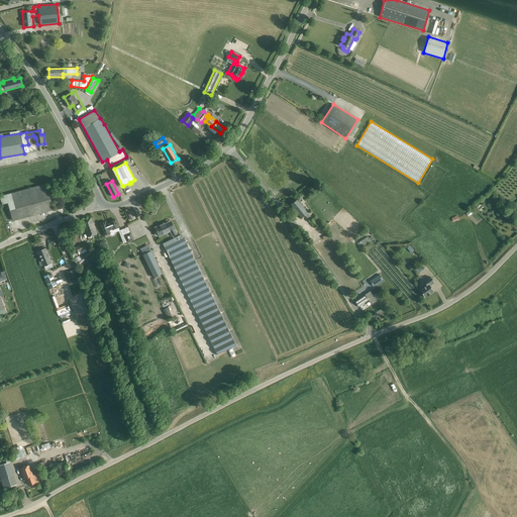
[(8,203),(13,221),(54,210),(45,184),(0,196),(0,198),(2,205),(8,203)]
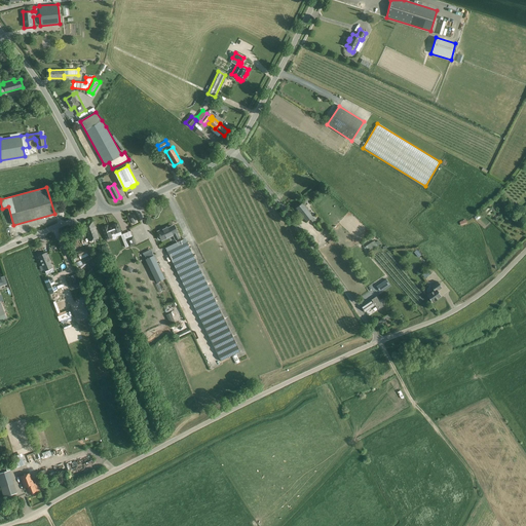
[(313,216),(305,205),(308,203),(305,201),(295,210),(306,223),(313,216)]
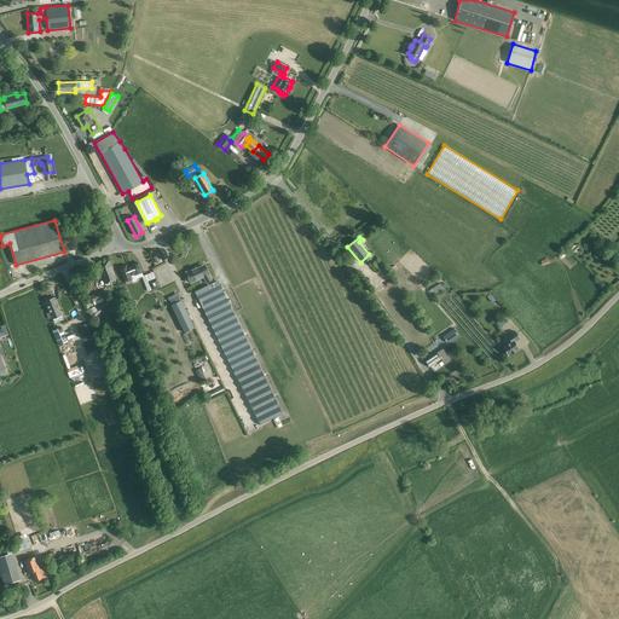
[(574,242),(570,247),(576,254),(580,249),(574,242)]
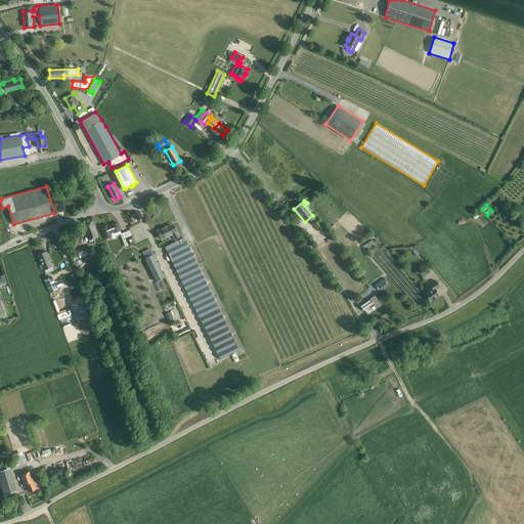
[(83,225),(89,241),(99,236),(93,221),(83,225)]
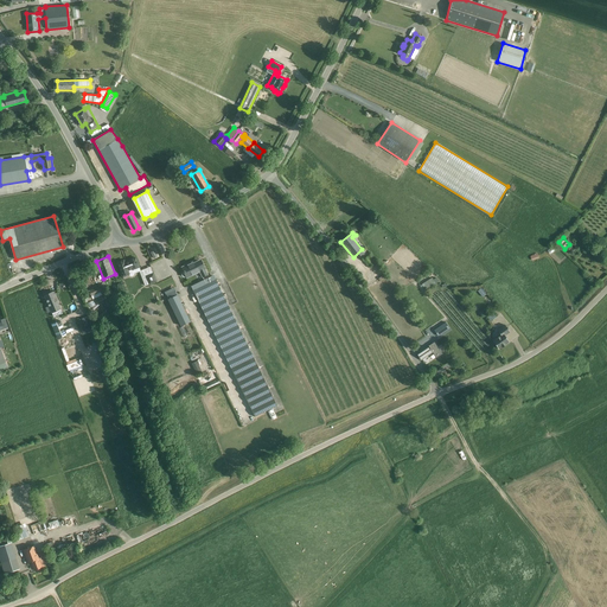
[(369,256),(364,260),(370,267),(375,263),(369,256)]
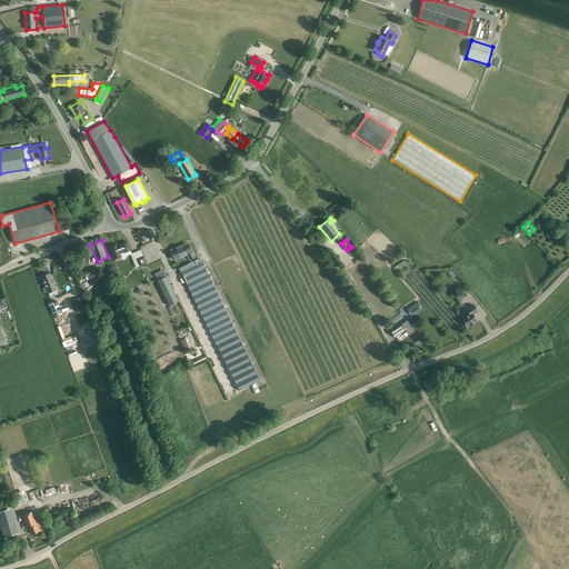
[(130,250),(127,241),(121,243),(121,245),(117,247),(116,243),(110,246),(115,259),(120,257),(121,258),(121,259),(122,259),(123,259),(125,259),(126,258),(126,257),(125,252),(130,250)]
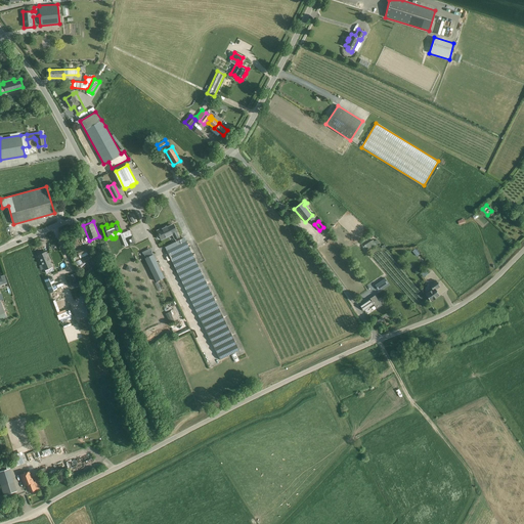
[(158,235),(157,237),(158,238),(160,239),(161,238),(161,239),(172,234),(175,238),(179,236),(176,231),(177,231),(174,226),(170,227),(169,226),(163,229),(163,228),(157,230),(159,234),(158,235)]
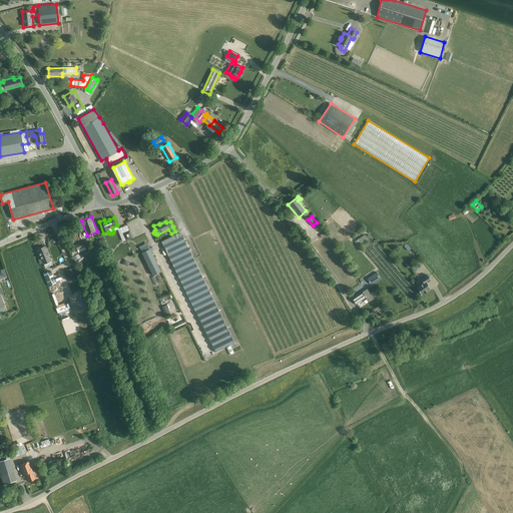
[(126,240),(132,237),(129,230),(123,233),(126,240)]
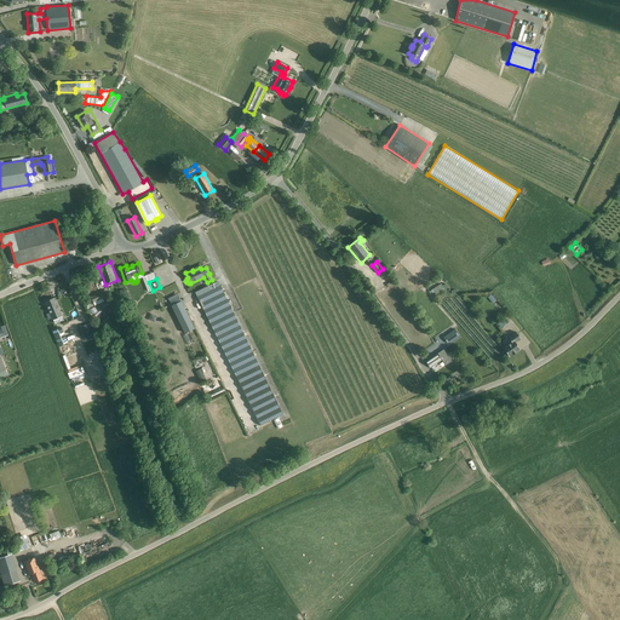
[(283,414),(220,286),(219,286),(217,282),(208,286),(204,288),(195,292),(259,426),(283,414)]
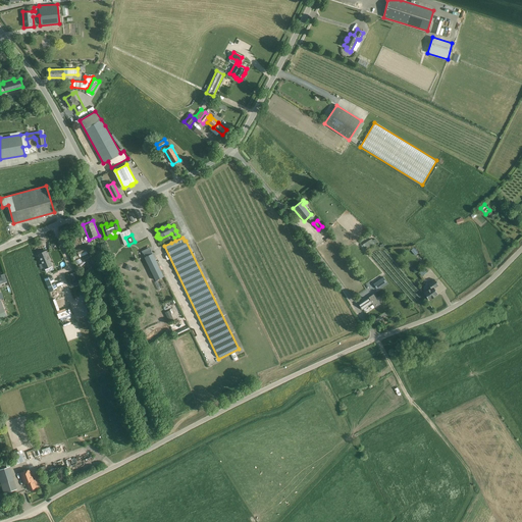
[(372,241),(371,239),(363,245),(366,250),(374,244),(377,243),(375,239),(372,241)]
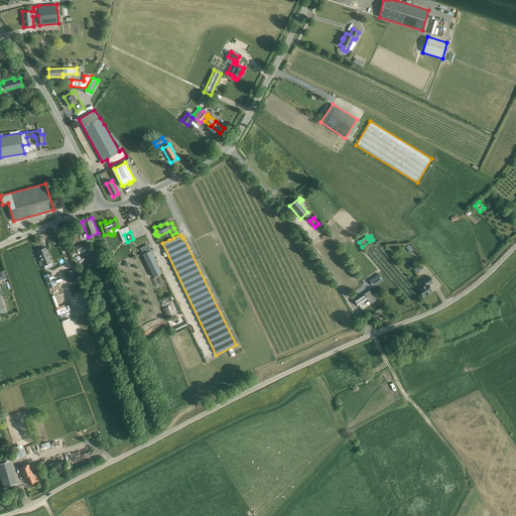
[(87,242),(76,247),(78,252),(86,248),(87,250),(90,249),(87,242)]
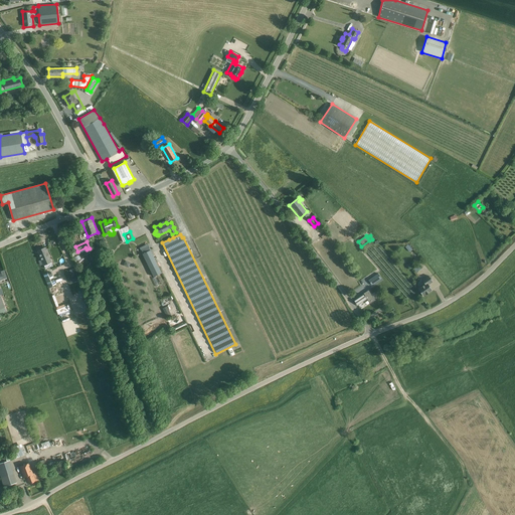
[(147,245),(141,249),(143,253),(142,254),(153,277),(162,273),(150,250),(147,245)]
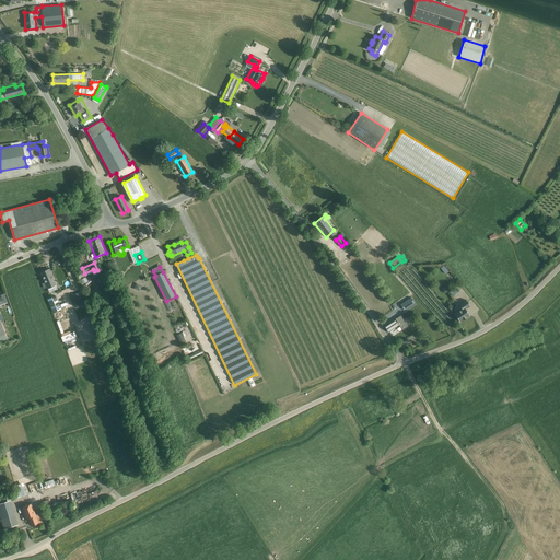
[(49,269),(41,272),(45,282),(47,287),(47,289),(56,284),(49,269)]
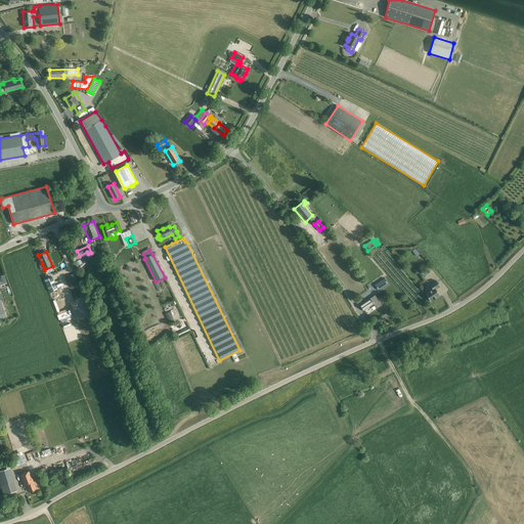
[(74,274),(67,276),(71,286),(77,284),(74,274)]
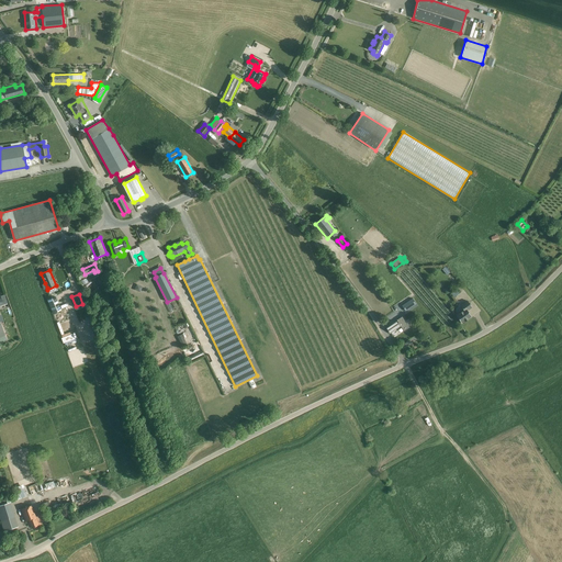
[(47,301),(53,313),(60,310),(56,296),(47,301)]
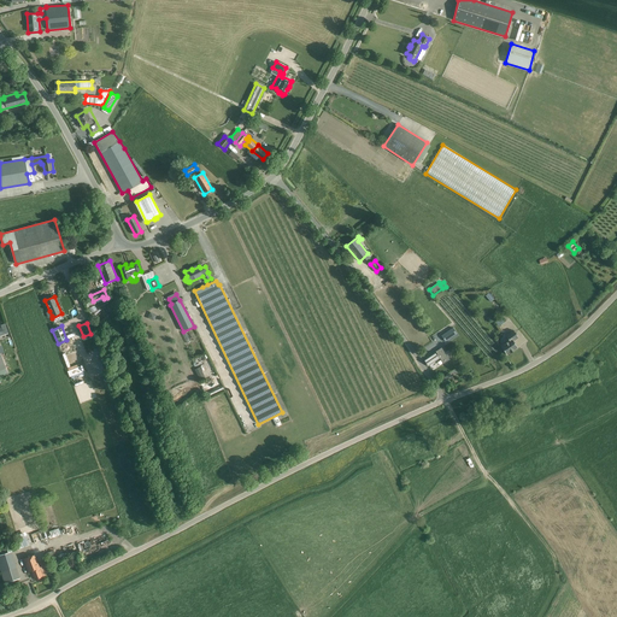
[(453,328),(441,335),(445,341),(457,334),(453,328)]
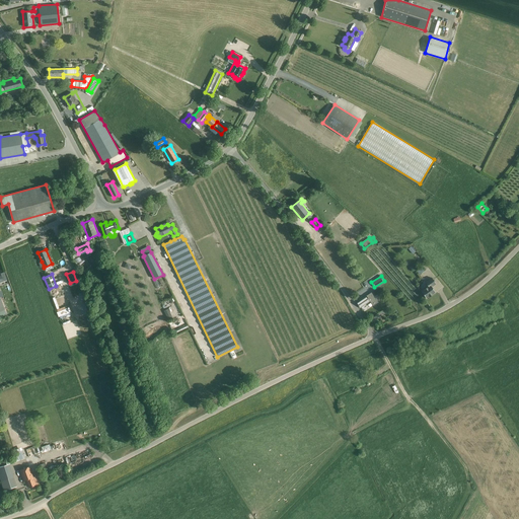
[(432,287),(436,283),(432,278),(426,282),(429,286),(422,291),(427,298),(430,296),(433,294),(436,292),(432,287)]
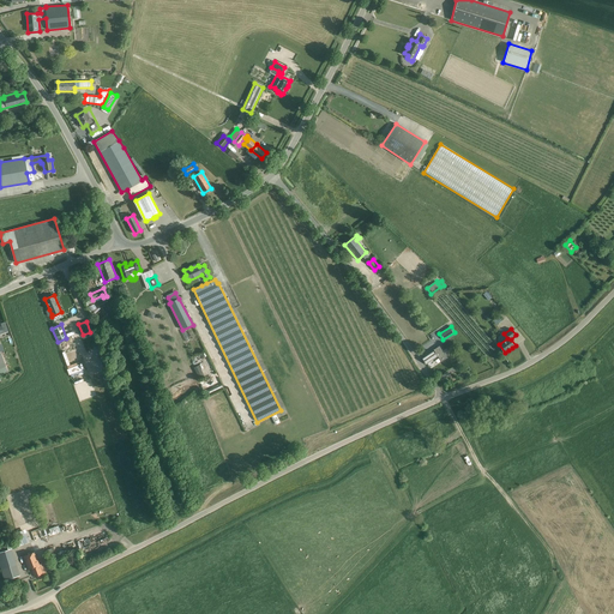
[(445,350),(453,343),(451,339),(441,345),(445,350)]
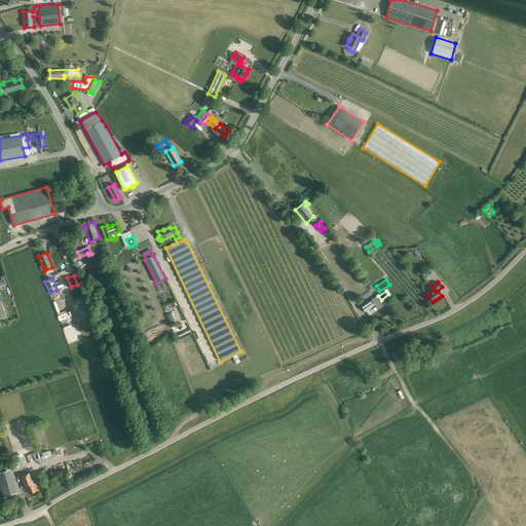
[(376,296),(361,307),(365,312),(375,305),(378,310),(383,306),(376,296)]
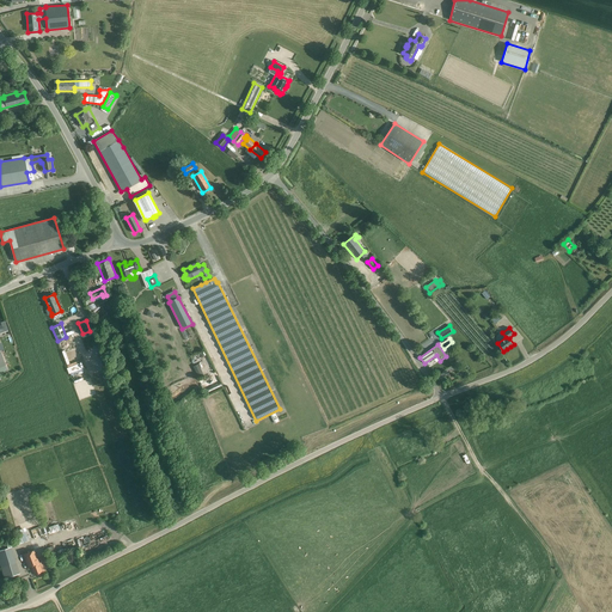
[(220,383),(203,391),(206,396),(222,387),(220,383)]
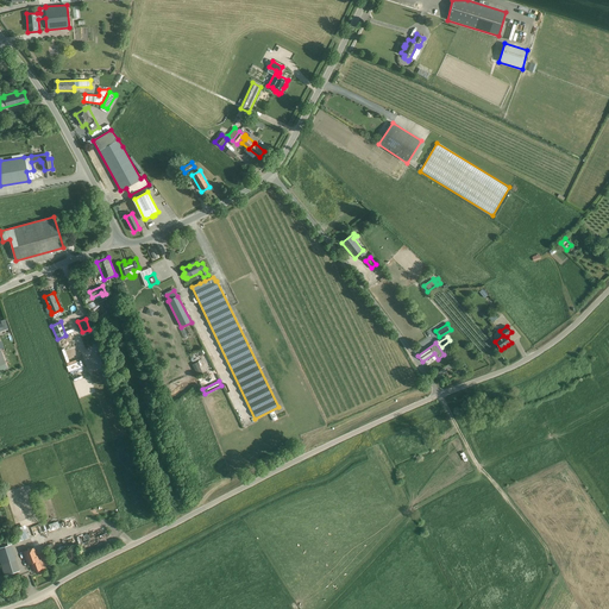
[(46,526),(50,532),(61,527),(57,521),(46,526)]
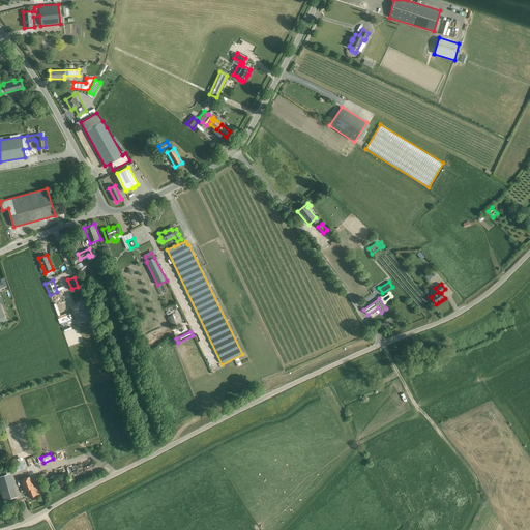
[(13,472),(18,471),(26,468),(24,463),(12,467),(13,472)]
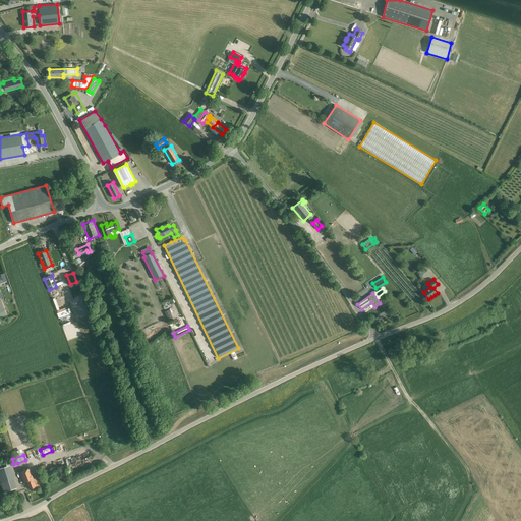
[(44,465),(38,467),(40,472),(42,471),(43,474),(49,472),(48,469),(46,470),(44,465)]
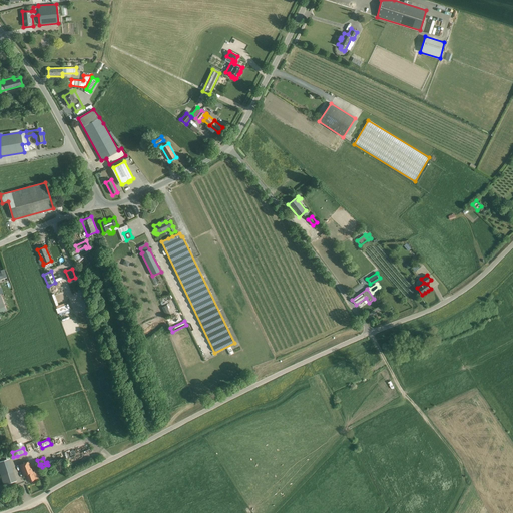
[(35,479),(28,461),(20,465),(24,475),(26,475),(28,482),(35,479)]
